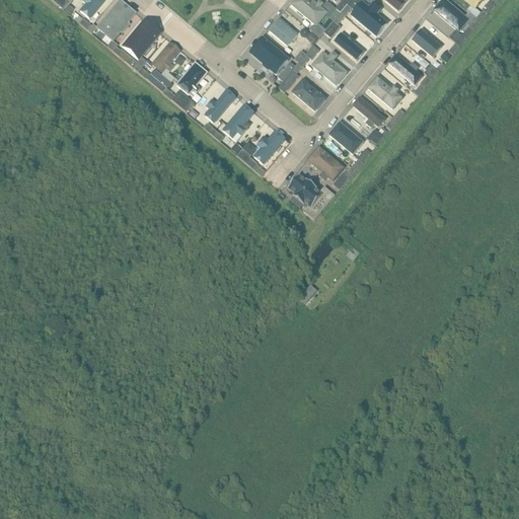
[(63,0),(49,0),(62,11),(66,7),(69,4),(63,0)]
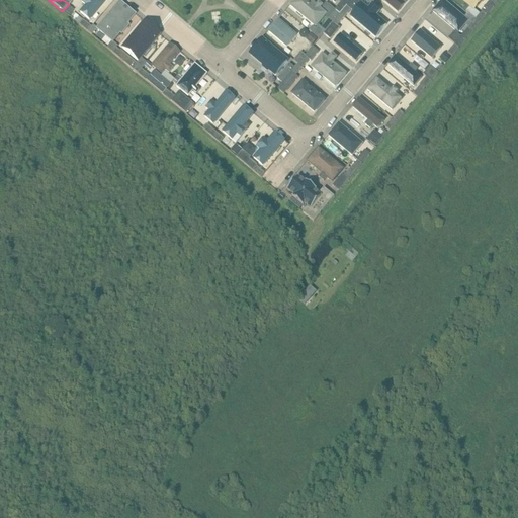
[(82,0),(81,1),(85,4),(79,11),(89,19),(105,0),(82,0)]
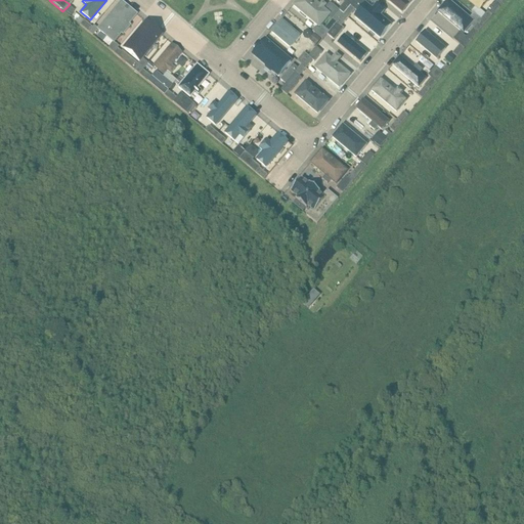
[(97,28),(114,42),(121,33),(123,35),(131,25),(129,24),(137,14),(120,0),(97,28)]
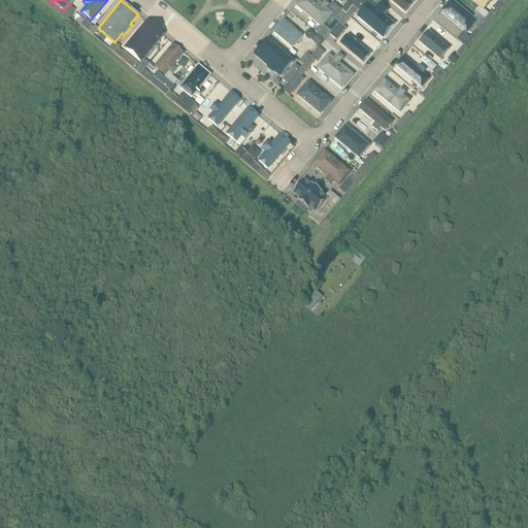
[(318,0),(299,0),(295,5),(320,26),(322,27),(323,26),(331,15),(333,13),(328,8),(327,7),(329,4),(325,1),(323,4),(318,0)]
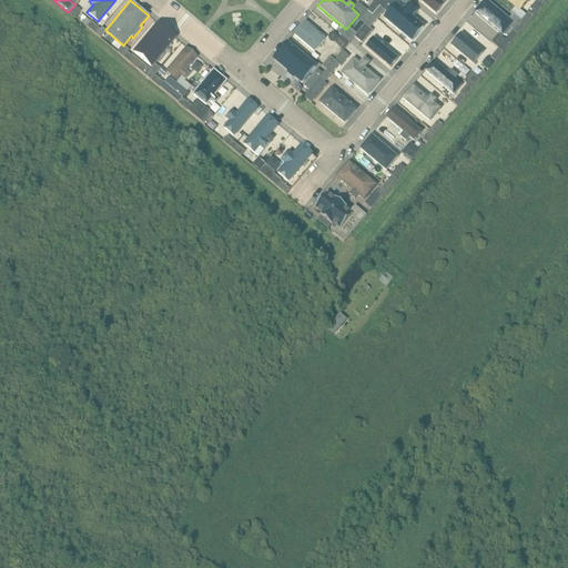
[(376,0),(367,11),(368,12),(373,16),(385,0),(376,0)]
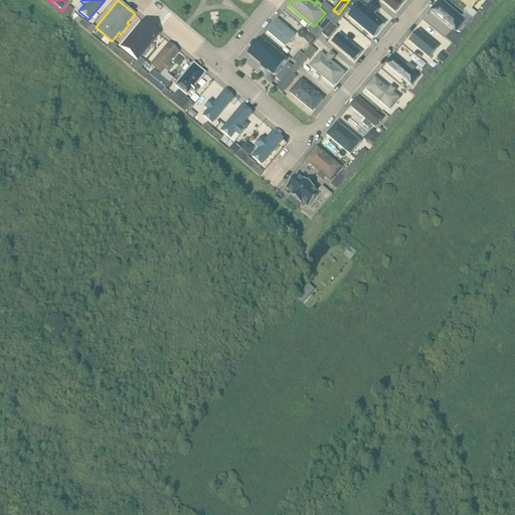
[(349,0),(338,14),(342,18),(349,10),(351,11),(360,0),(349,0)]
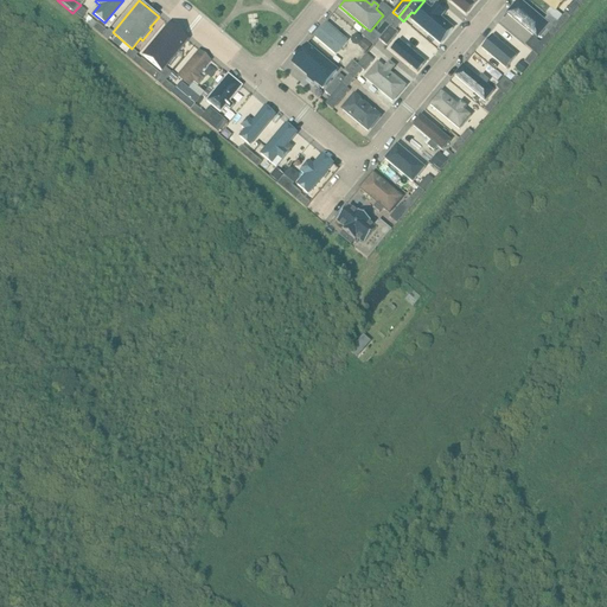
[(451,0),(466,13),(475,2),(477,0),(451,0)]
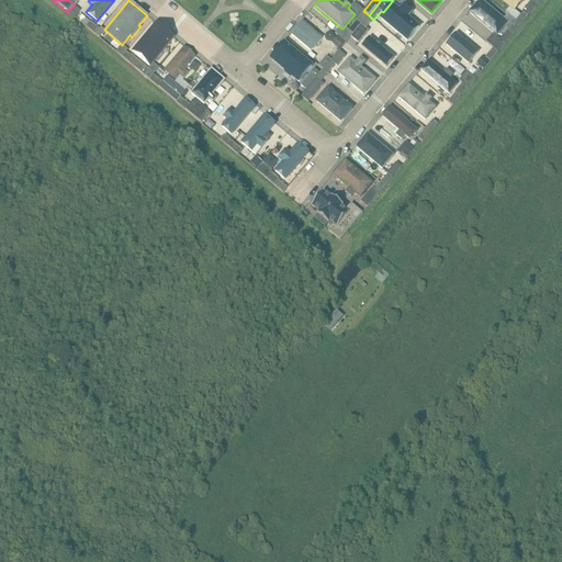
[(480,0),(469,13),(497,37),(508,24),(480,0)]
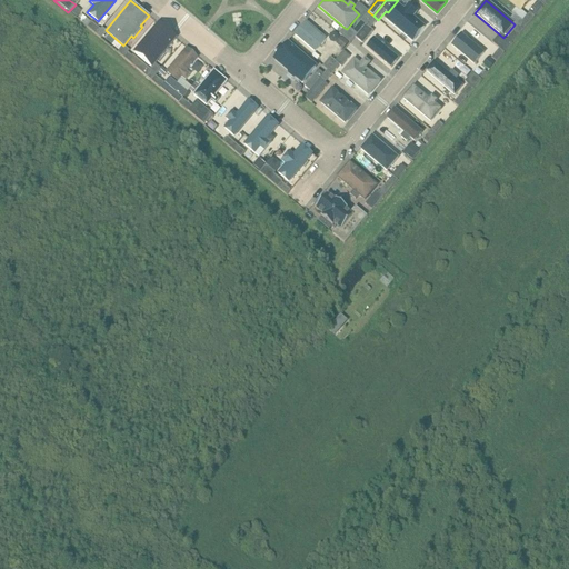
[(509,0),(521,10),(528,0),(509,0)]
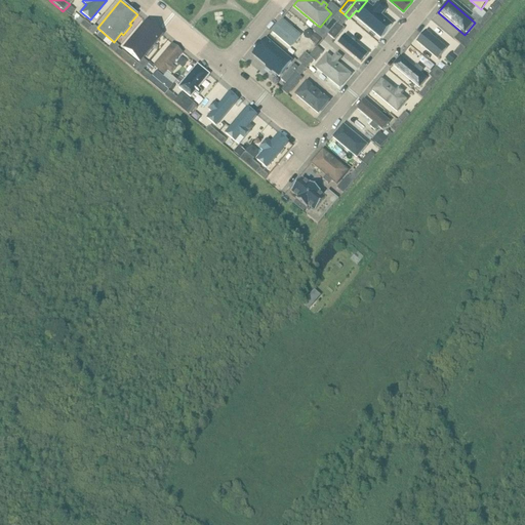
[(477,6),(473,11),(482,19),(486,24),(503,3),(499,0),(497,0),(489,10),(490,10),(487,14),(477,6)]
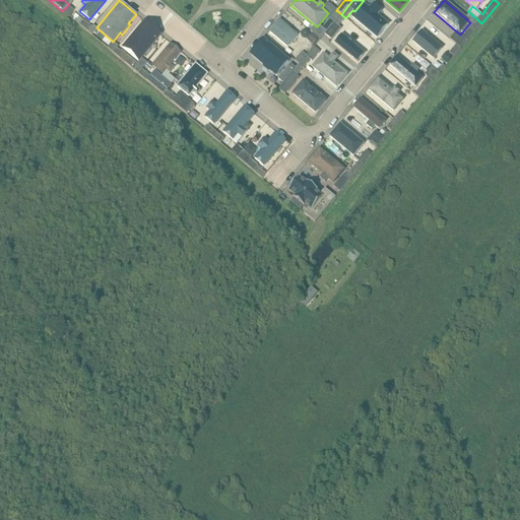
[(373,3),(370,7),(364,2),(351,16),(378,39),(389,24),(378,15),(382,10),(373,3)]
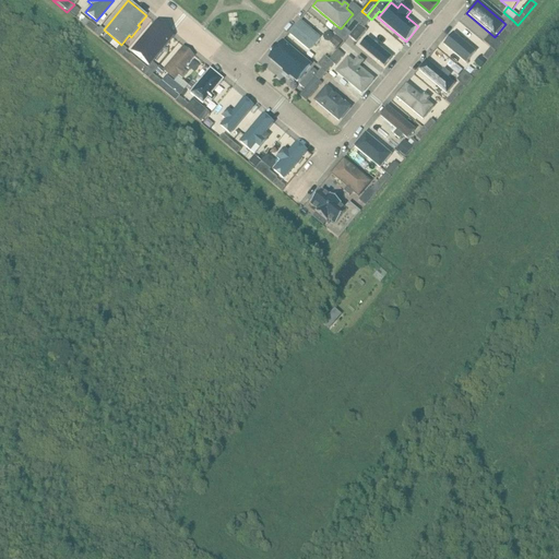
[(352,3),(347,9),(353,14),(351,16),(355,21),(356,20),(363,12),(361,11),(352,3)]
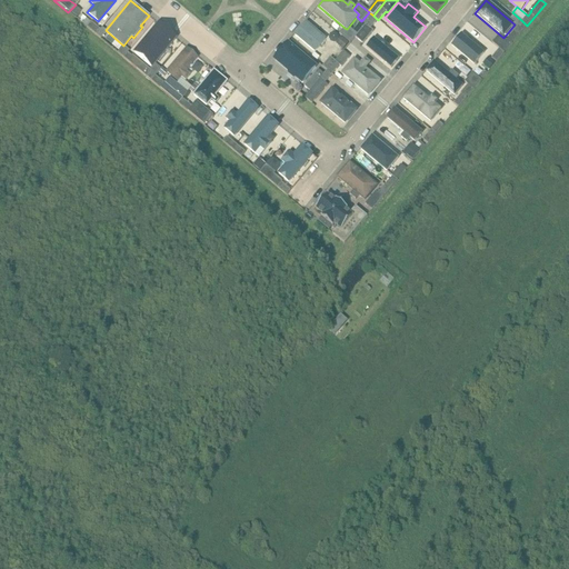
[(362,20),(367,23),(373,16),(369,12),(362,20)]
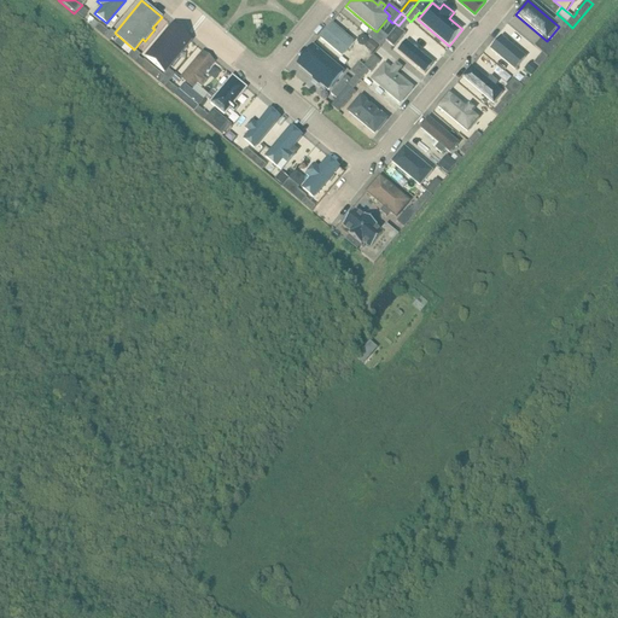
[(406,17),(398,25),(403,30),(410,22),(406,17)]
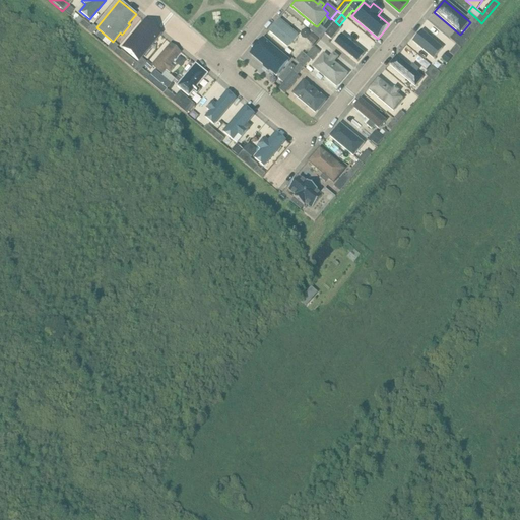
[(279,18),(269,30),(288,46),(299,35),(279,18)]
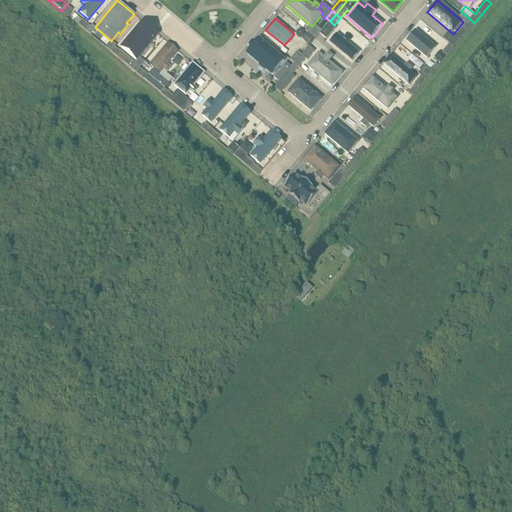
[(325,19),(317,28),(321,31),(330,21),(326,18),(325,19)]
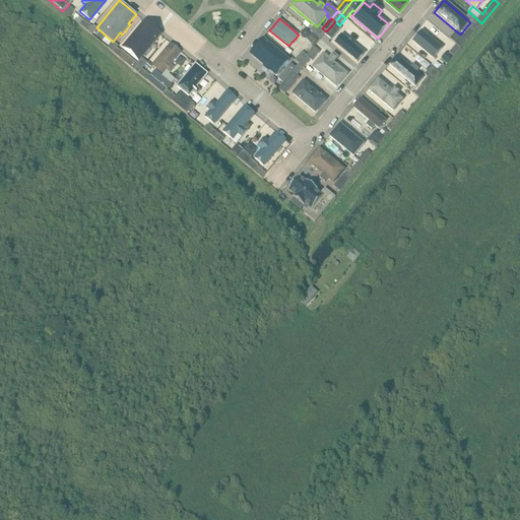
[(477,19),(471,27),(475,31),(481,23),(477,19)]
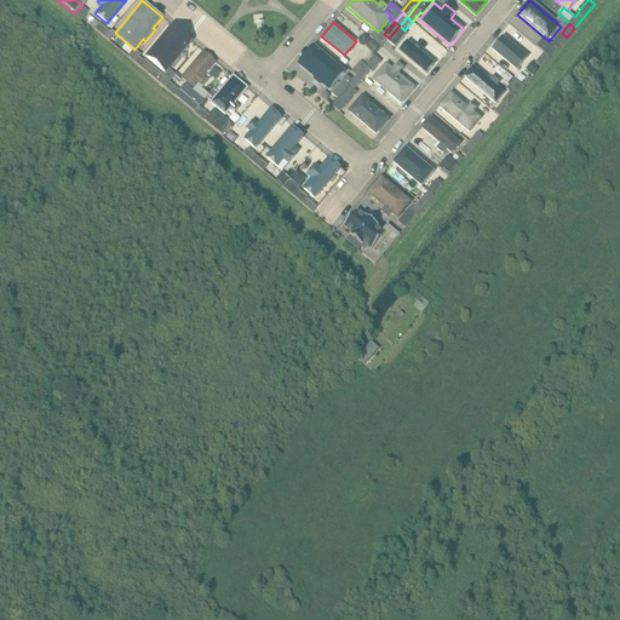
[(191,42),(171,24),(144,58),(165,75),(168,69),(191,42)]
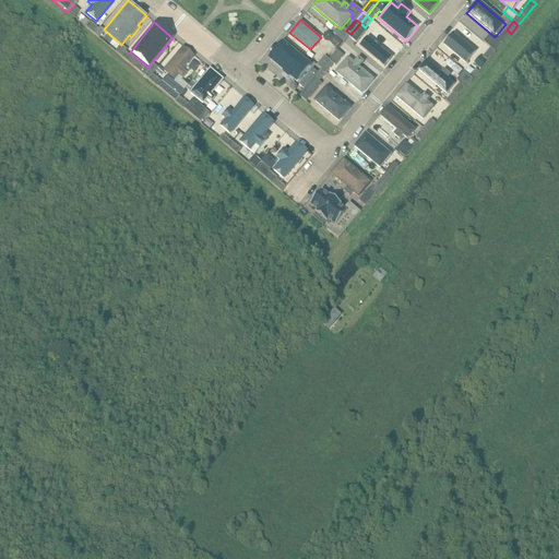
[(97,31),(90,23),(85,28),(94,35),(94,34),(97,31)]
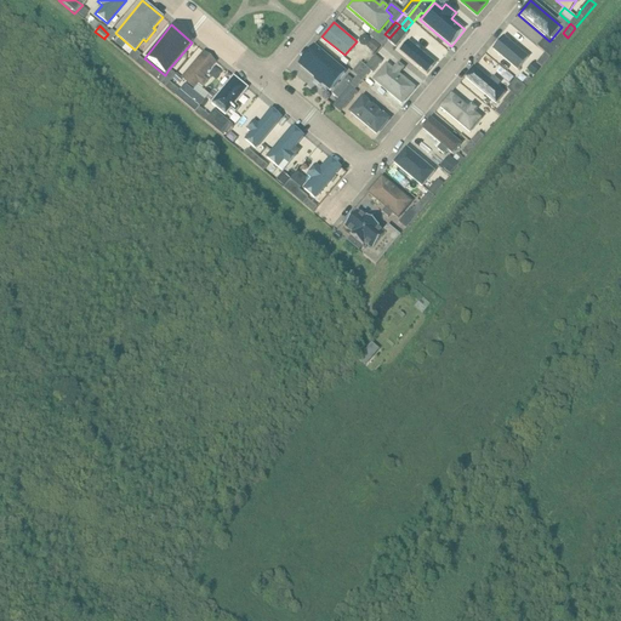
[(400,26),(389,38),(398,45),(409,33),(405,30),(400,26)]
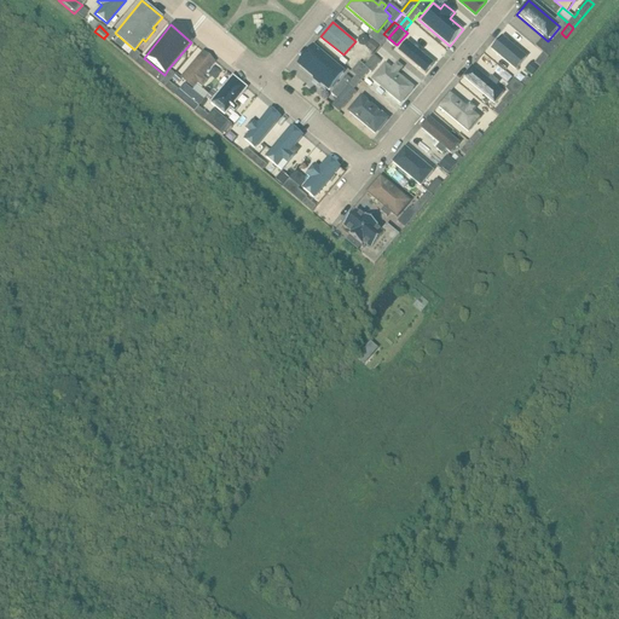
[(108,34),(104,38),(109,42),(116,34),(111,30),(108,34)]
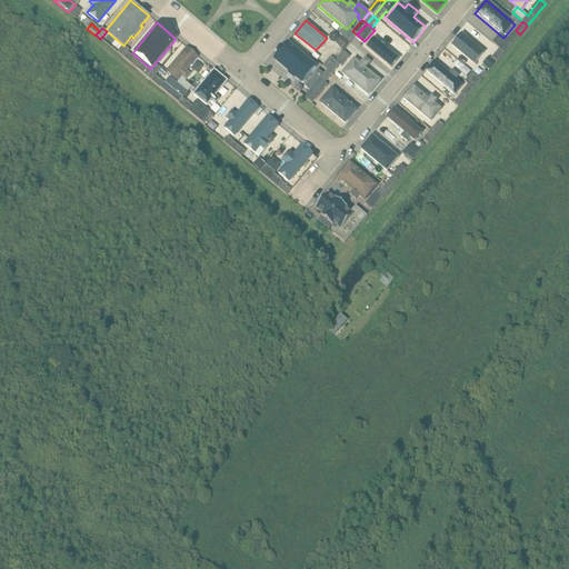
[(343,29),(339,35),(350,43),(357,35),(352,31),(349,29),(347,32),(343,29)]
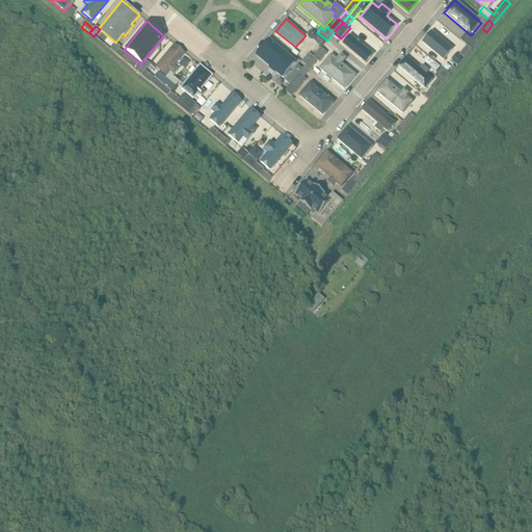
[(467,33),(461,41),(468,46),(472,49),(477,43),(486,32),(482,28),(473,38),(467,33)]
